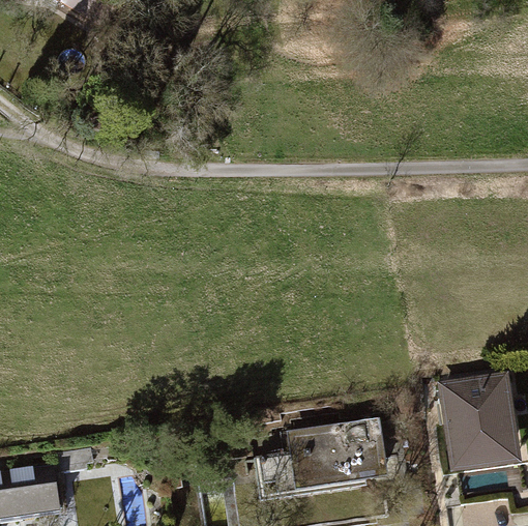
[(119,2),(116,0),(70,0),(105,21),(116,3),(118,5),(119,2)]
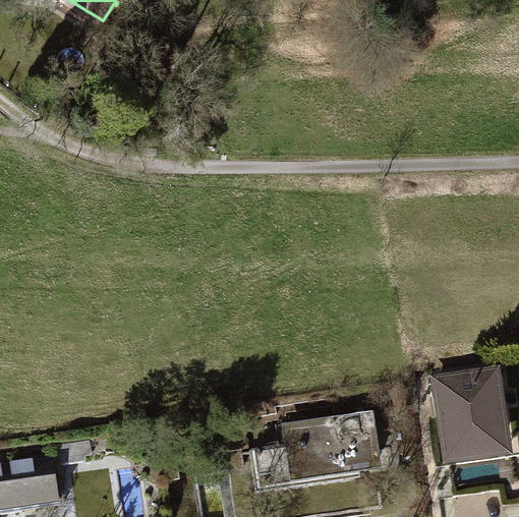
[(500,363),(431,374),(445,461),(513,451),(500,363)]
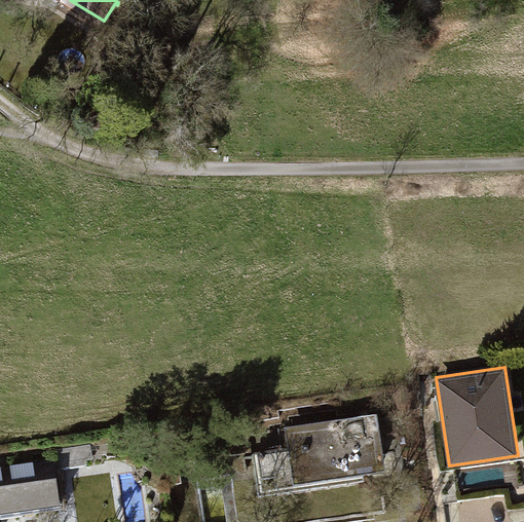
[(291,446),(259,450),(262,471),(274,470),(277,487),(384,471),(376,414),(288,429),(291,446)]
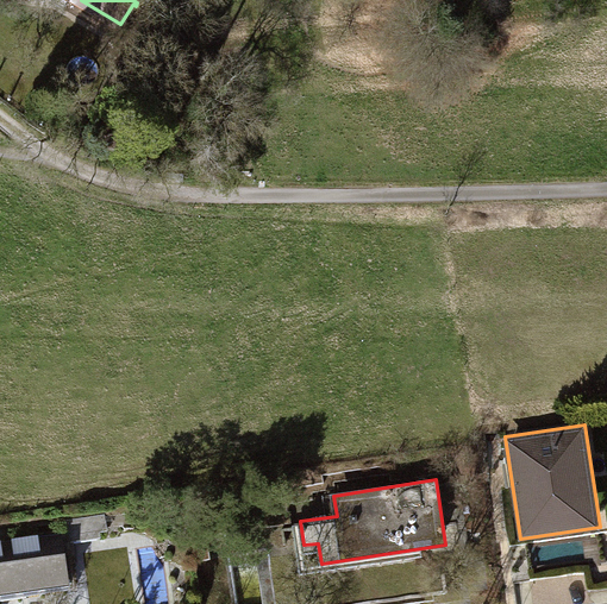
[(56,542),(0,549),(0,599),(63,591),(56,542)]
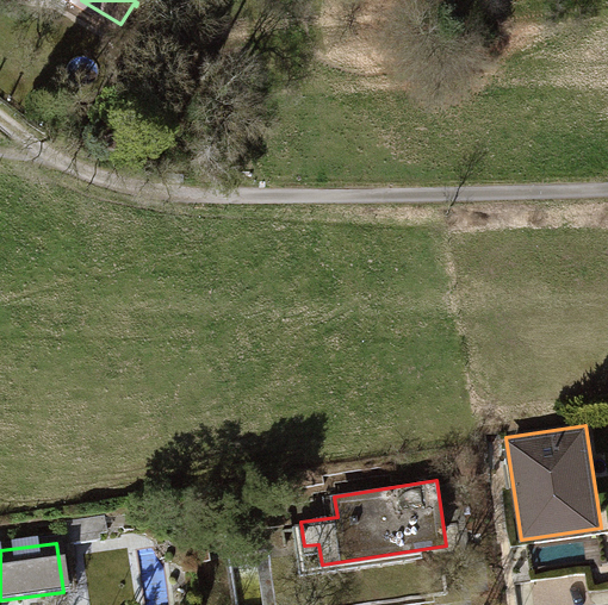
[(577,580),(547,582),(548,602),(578,599),(577,580)]
